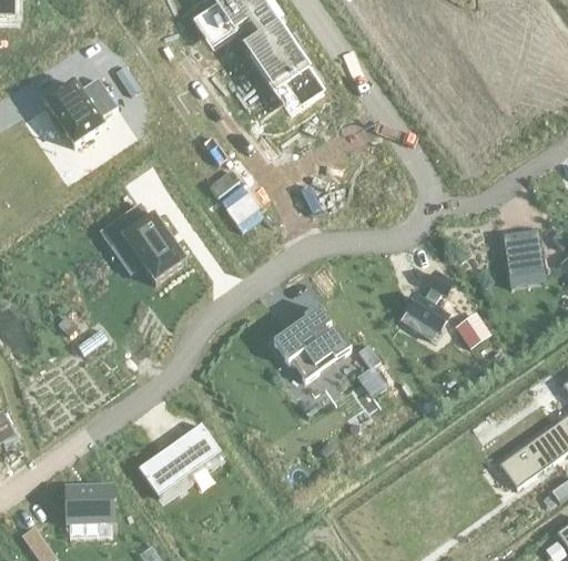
[(0,0),(0,17),(14,18),(14,0),(0,0)]
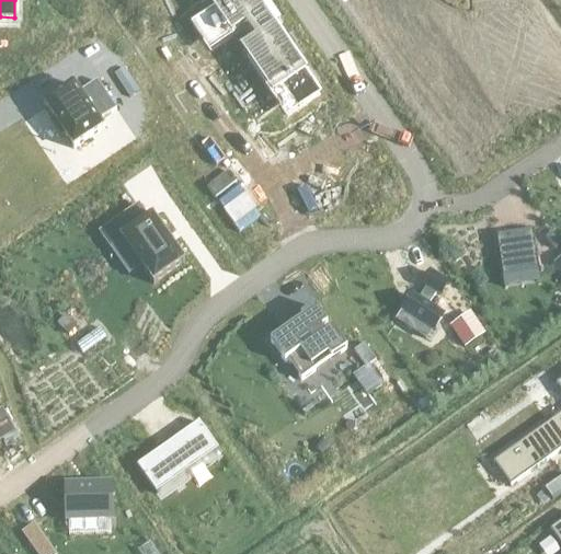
[(219,0),(191,20),(209,47),(244,24),(253,37),(242,45),(287,112),(321,89),(260,0),(219,0)]
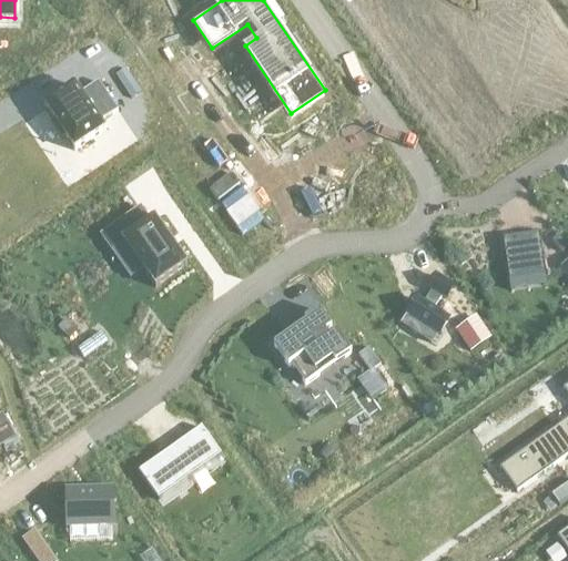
[(127,63),(117,69),(131,92),(141,87),(127,63)]
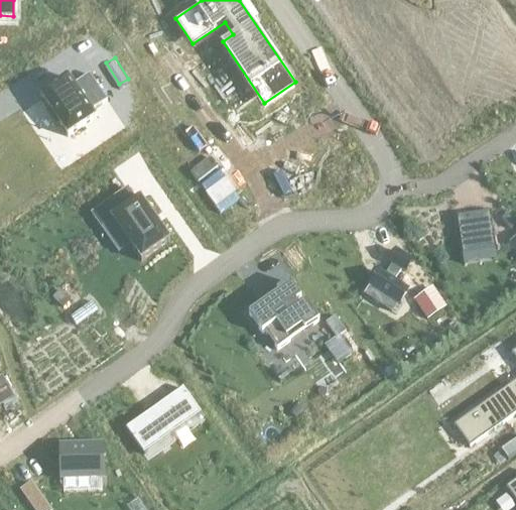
[(68,74),(41,92),(49,104),(46,106),(56,121),(59,119),(68,132),(95,114),(91,107),(107,96),(90,70),(73,81),(68,74)]
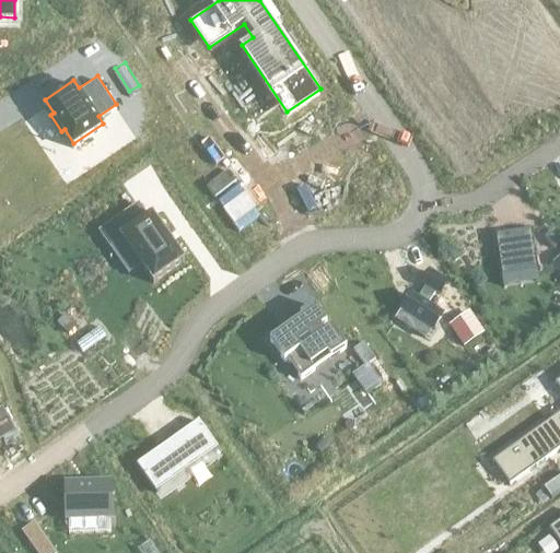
[(140,203),(103,231),(114,246),(126,238),(154,280),(155,282),(158,281),(158,280),(184,261),(185,261),(186,260),(185,258),(185,259),(155,218),(155,216),(154,215),(152,216),(153,216),(151,218),(140,203)]
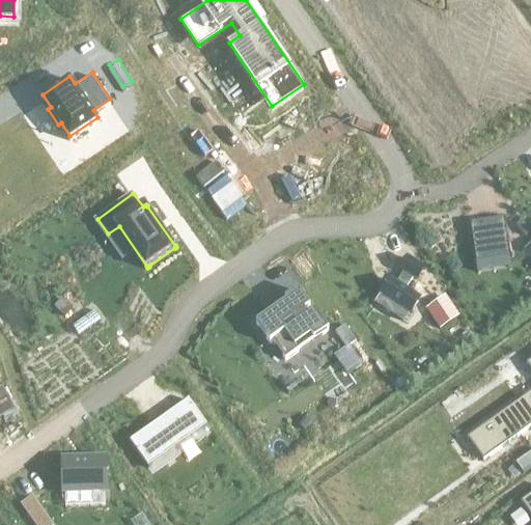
[(504,213),(470,218),(472,228),(474,228),(475,235),(473,236),(476,257),(509,252),(504,213)]
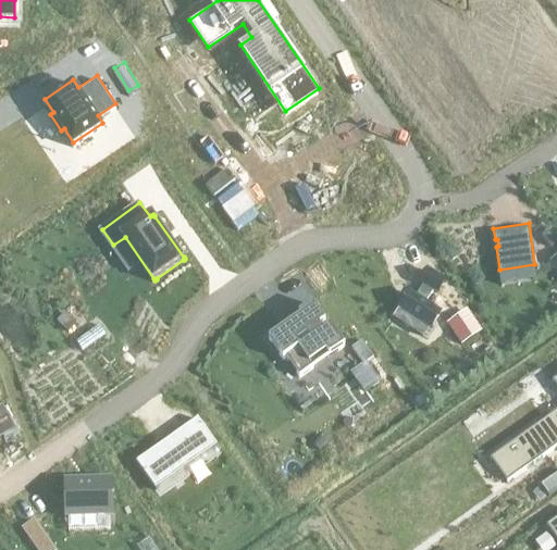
[(556,235),(551,226),(542,232),(551,244),(556,238),(556,235)]
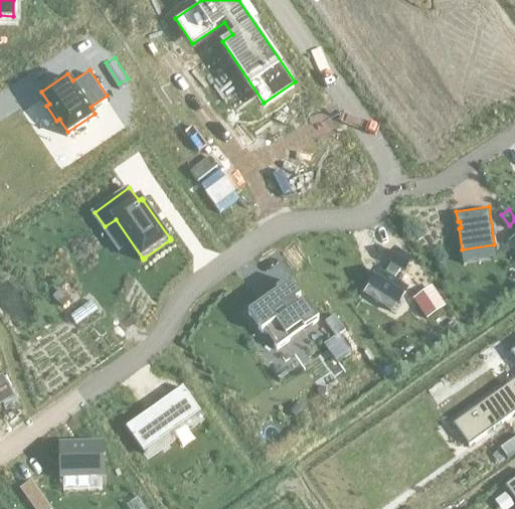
[(370,280),(364,290),(392,308),(398,299),(398,298),(406,286),(407,286),(393,277),(400,265),(404,268),(411,257),(395,245),(388,257),(391,260),(384,271),(378,267),(378,268),(370,281),(370,280)]
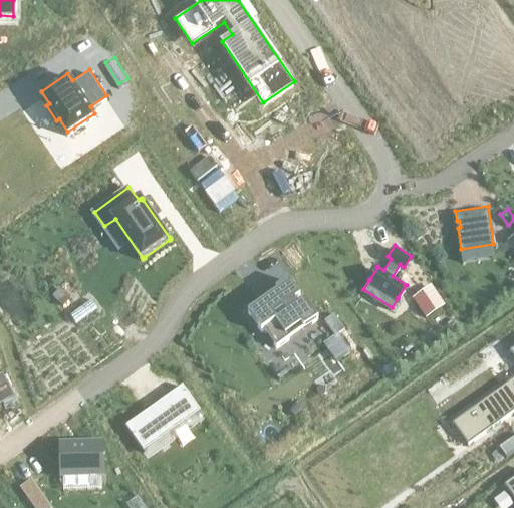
[(263,298),(248,308),(262,327),(264,326),(276,343),(278,342),(279,343),(286,338),(285,337),(288,335),(286,331),(302,320),(305,323),(317,315),(304,296),(297,300),(292,292),(296,289),(288,276),(276,285),(280,291),(265,301),(263,298)]
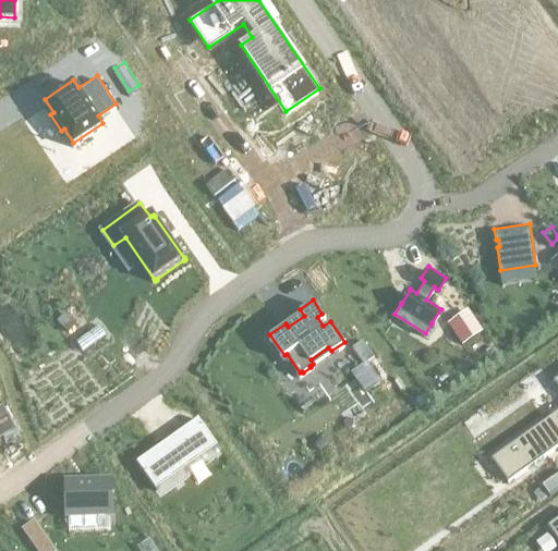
[(468,306),(449,319),(462,339),(481,326),(468,306)]
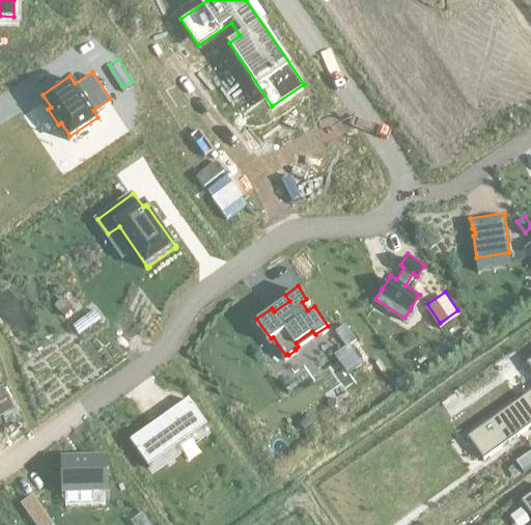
[(62,294),(54,302),(64,311),(72,304),(62,294)]
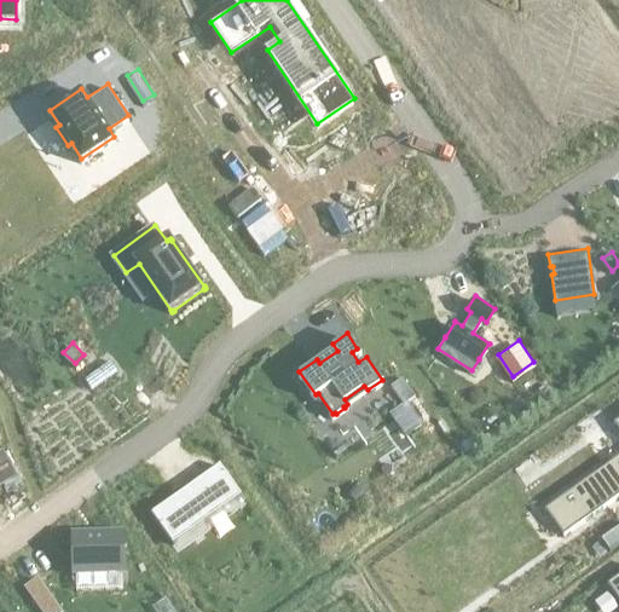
[(401,374),(391,382),(404,400),(415,393),(401,374)]
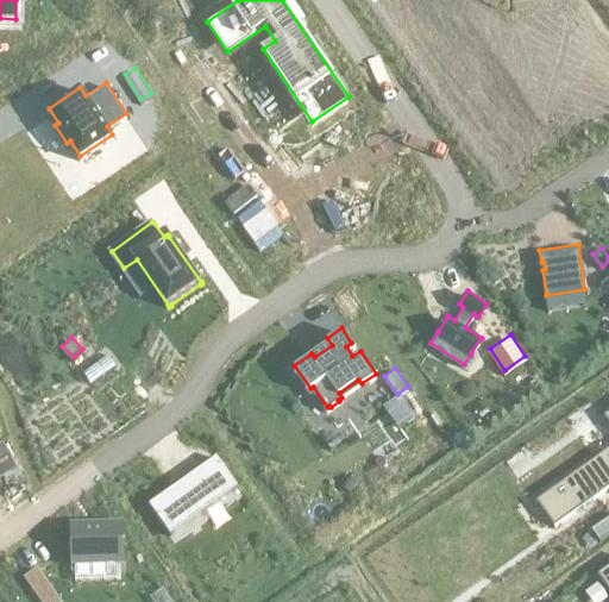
[(608,419),(608,443),(535,496),(553,521),(608,482),(608,406),(603,411),(608,419)]
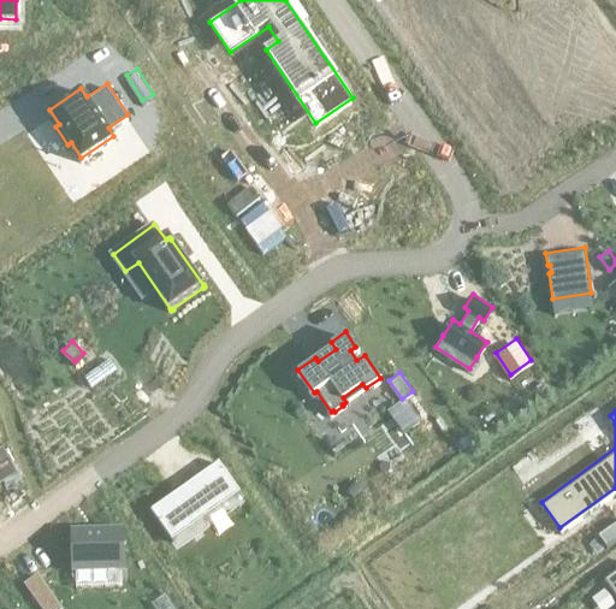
[(0,451),(0,450),(0,482),(15,472),(0,451)]
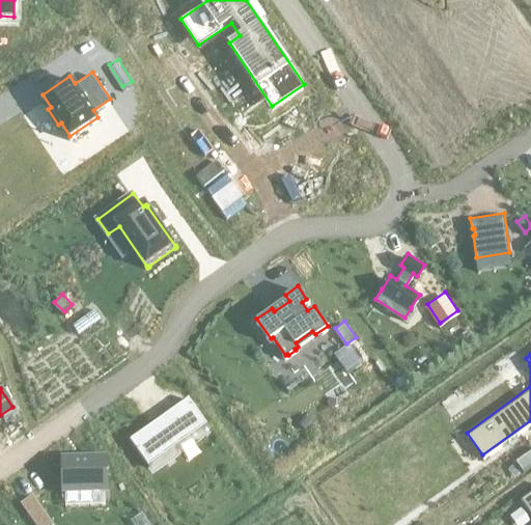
[(188,395),(129,437),(147,463),(206,421),(188,395)]
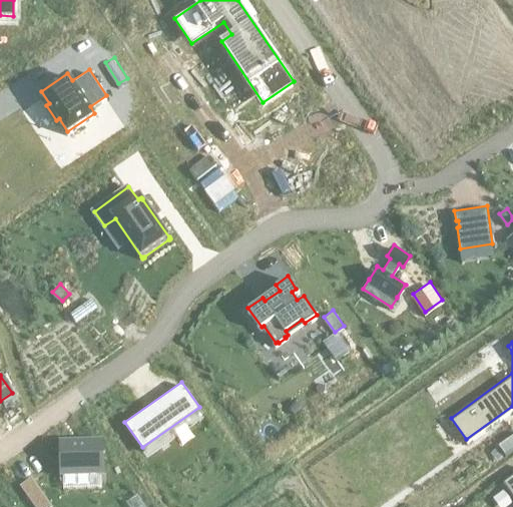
[(512,433),(499,443),(506,453),(512,447),(512,433)]
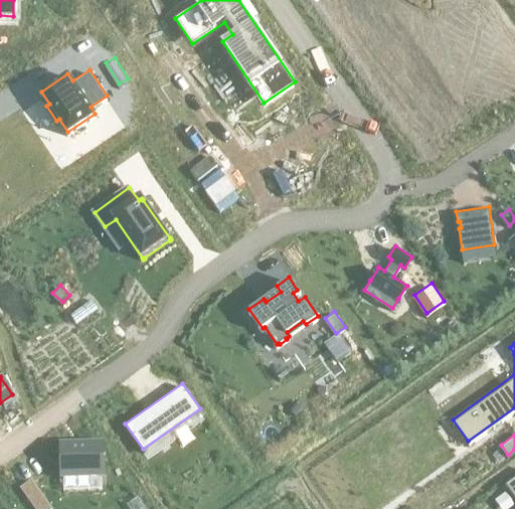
[(101,443),(61,444),(62,473),(102,471),(101,443)]
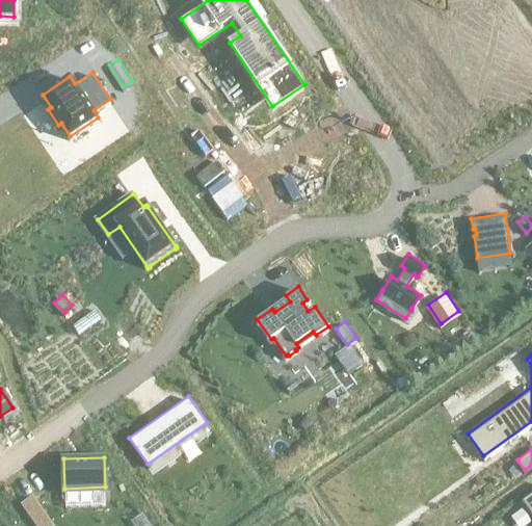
[(531,491),(522,499),(531,513),(531,491)]
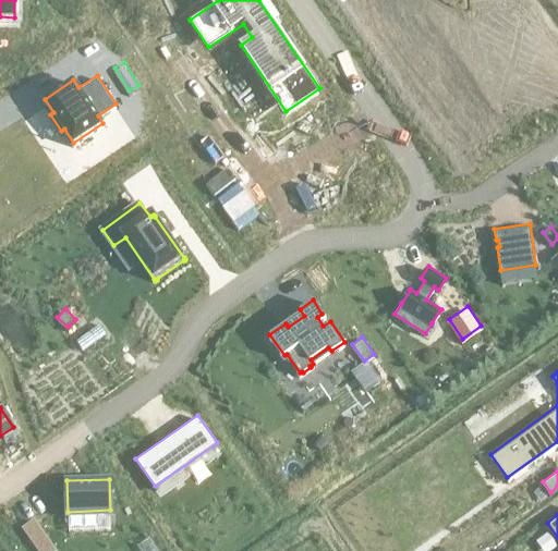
[(32,518),(23,524),(33,539),(41,533),(32,518)]
